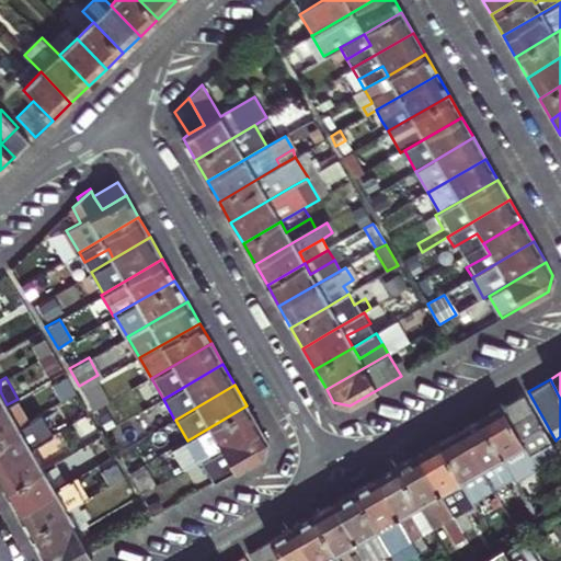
[(551,443),(524,395),(503,407),(530,455),(551,443)]
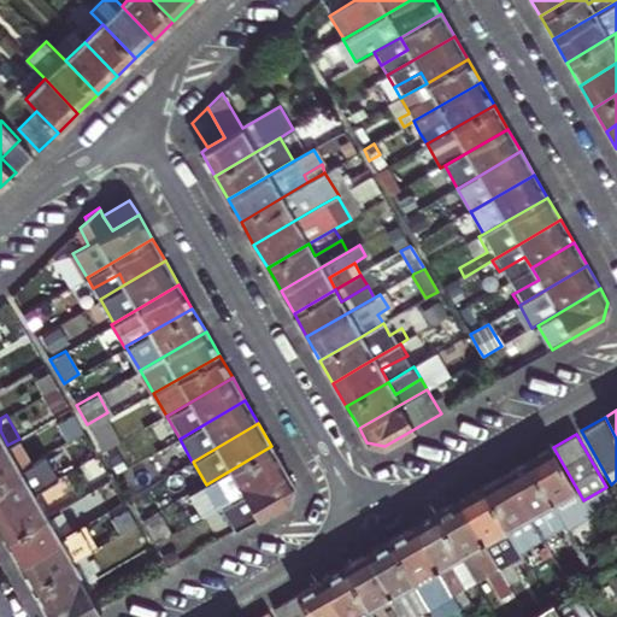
[(0,481),(22,469),(33,462),(19,439),(7,445),(0,448),(0,481)]
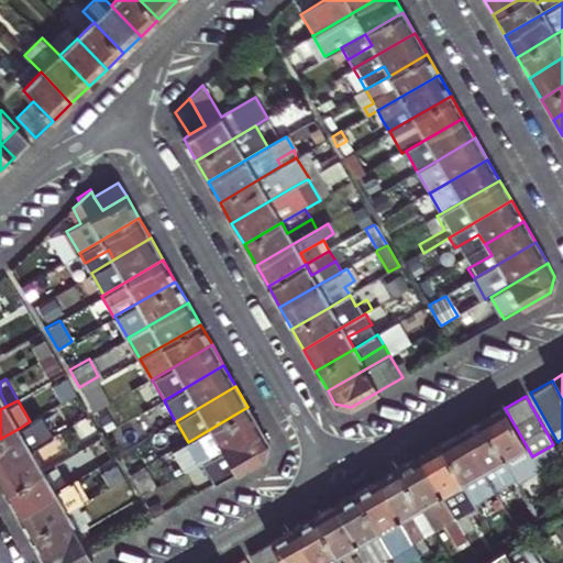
[(261,428),(247,407),(188,442),(187,442),(199,463),(261,428)]
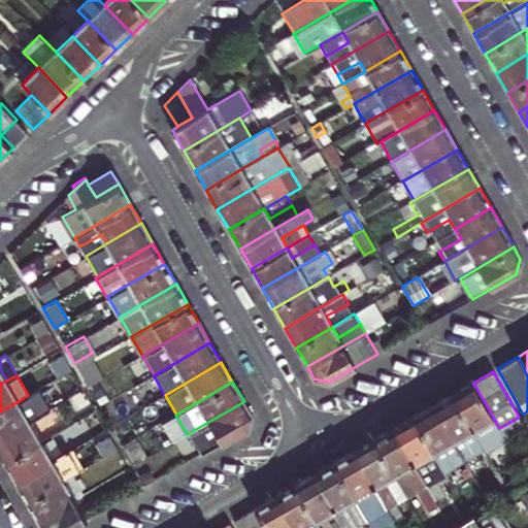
[(453,394),(484,449),(486,453),(506,441),(499,428),(473,383),(453,394)]
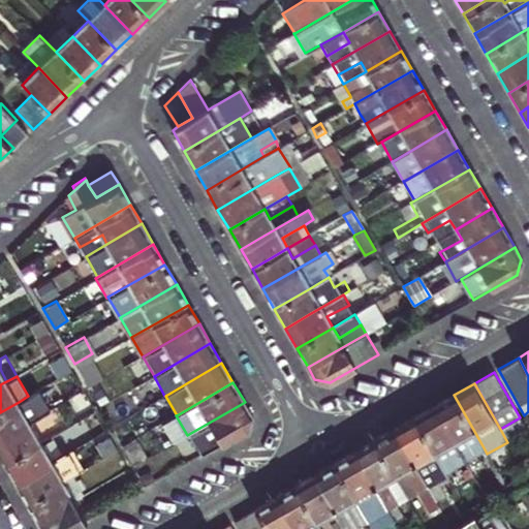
[(454,395),(434,407),(465,460),(485,449),(454,395)]
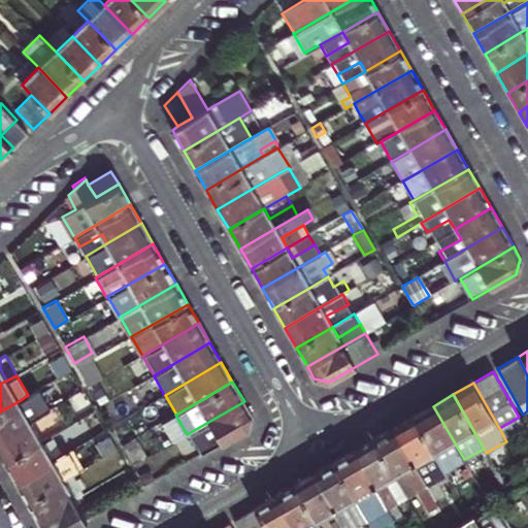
[(28,395),(19,401),(29,420),(39,415),(28,395)]
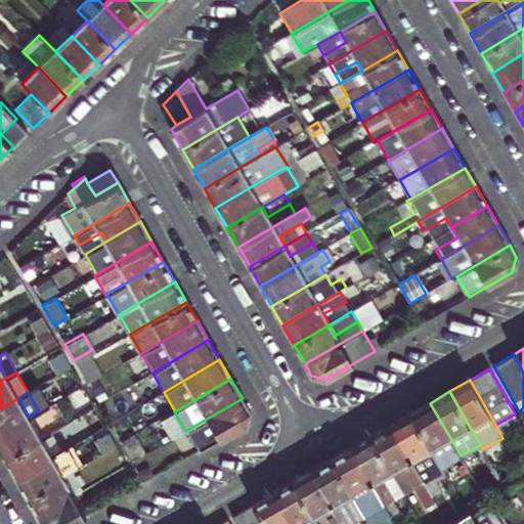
[(0,433),(29,417),(18,398),(0,408),(0,433)]
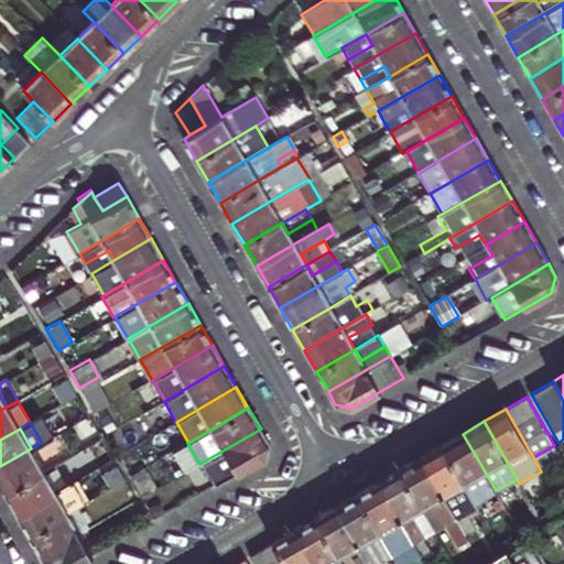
[(268,443),(261,429),(199,464),(206,474),(228,462),(236,475),(264,458),(268,443)]
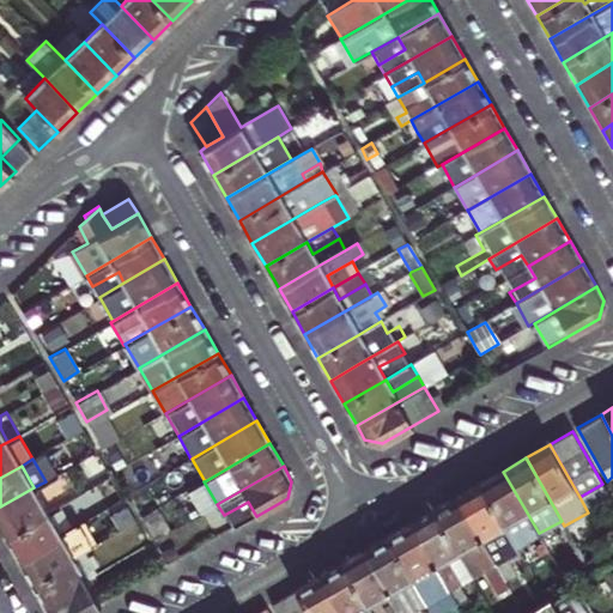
[(503,472),(480,484),(516,547),(539,533),(503,472)]
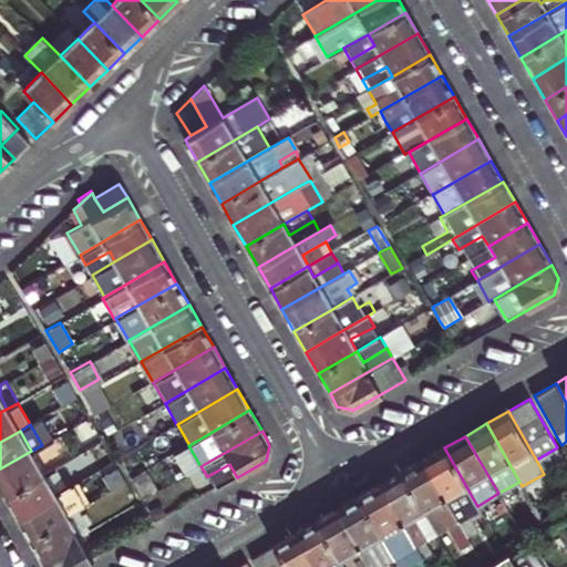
[(42,445),(31,451),(43,473),(59,464),(47,443),(42,445)]
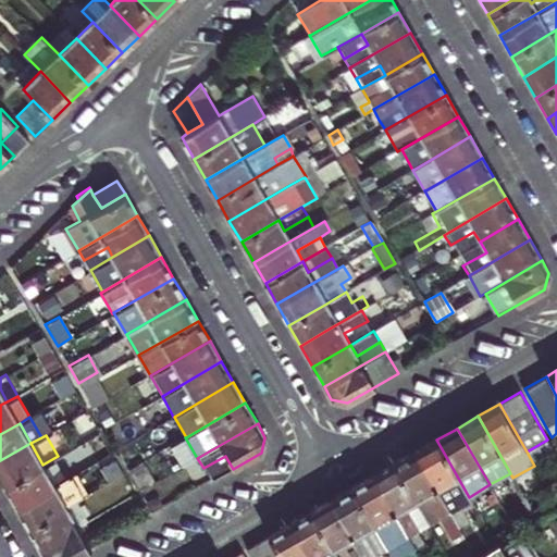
[(469,497),(436,440),(416,452),(450,511),(471,499),(469,497)]
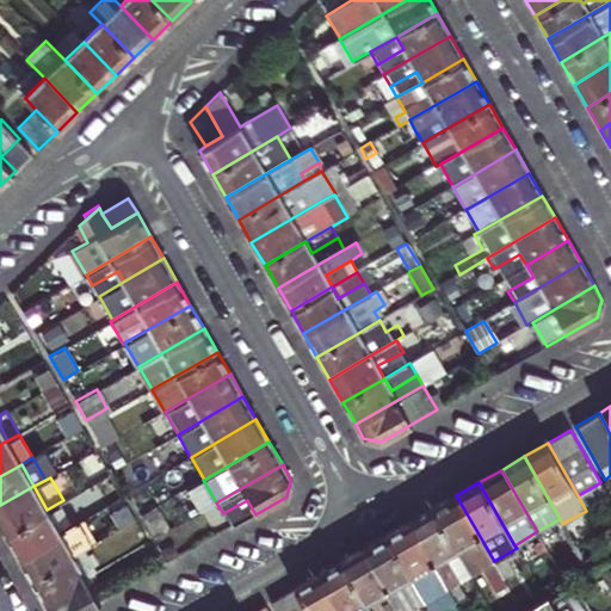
[(600,482),(578,495),(586,511),(609,498),(600,482)]
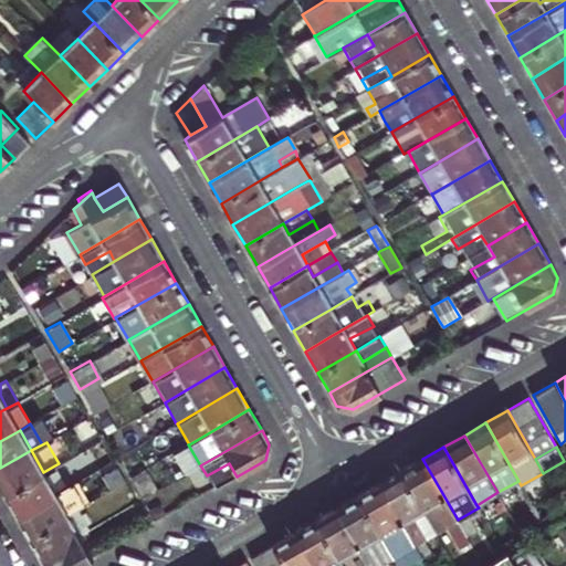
[(0,486),(4,494),(43,472),(31,450),(0,468),(0,486)]
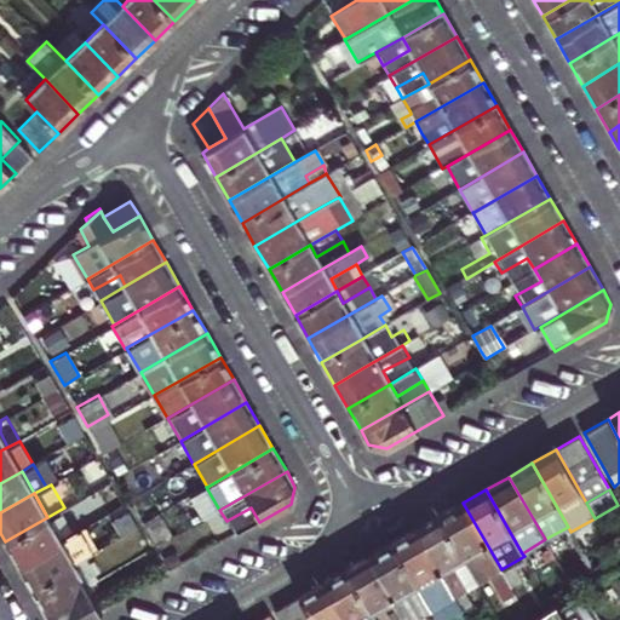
[(501,569),(463,503),(440,516),(464,557),(476,551),(491,577),(506,604),(518,598),(501,569)]
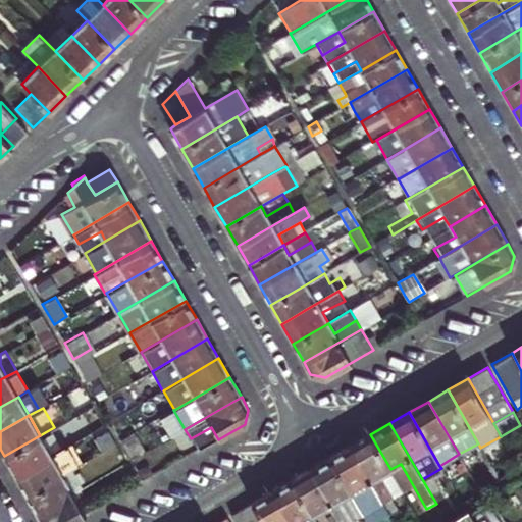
[(198,451),(218,439),(211,427),(191,438),(198,451)]
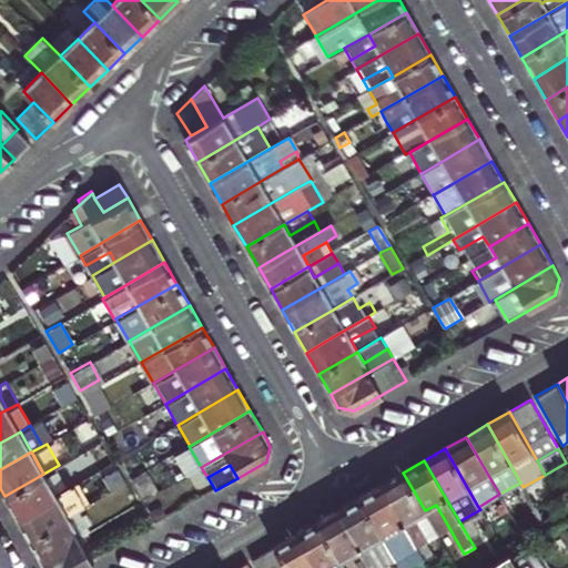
[(101,478),(109,493),(124,483),(118,469),(101,478)]
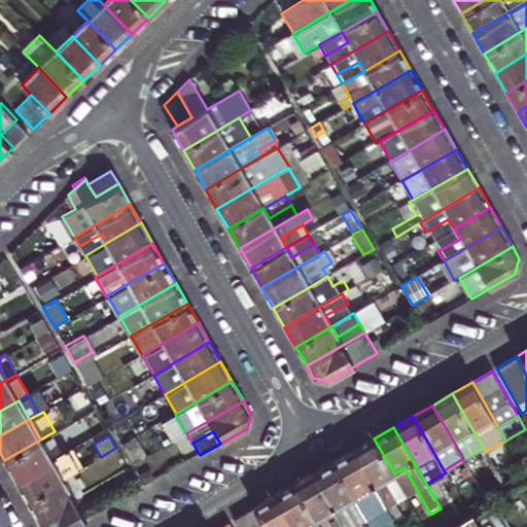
[(374,438),(354,450),(387,507),(396,501),(384,480),(394,473),(374,438)]
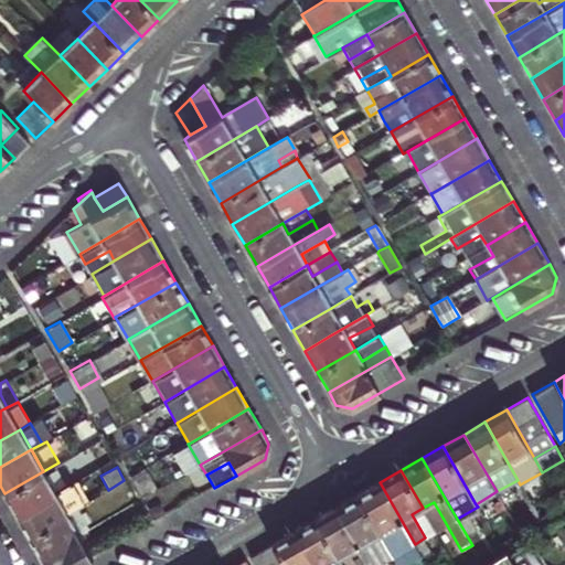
[(55,491),(43,471),(4,493),(17,514),(55,491)]
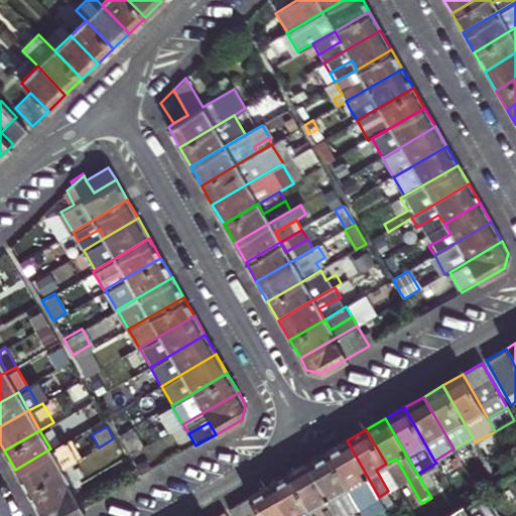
[(121,452),(113,438),(99,447),(106,461),(121,452)]
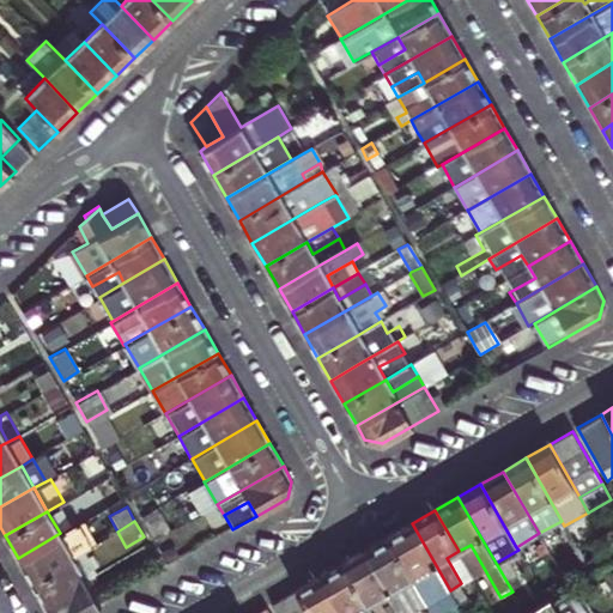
[(412,523),(389,536),(428,602),(450,590),(412,523)]
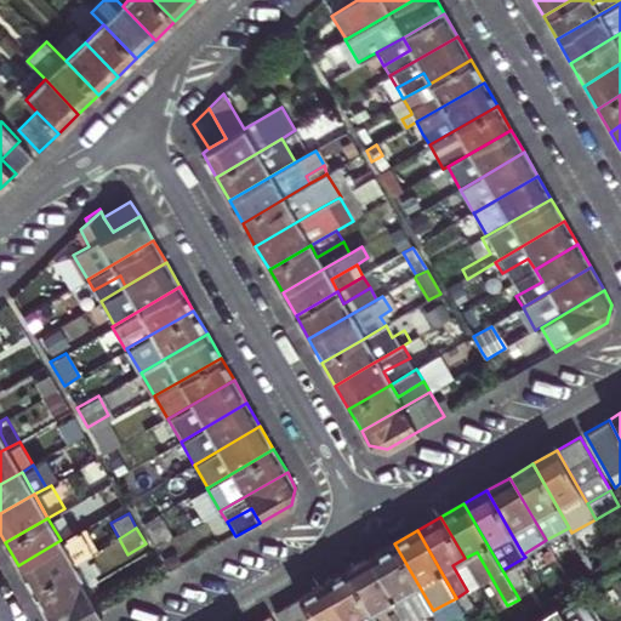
[(32,588),(74,564),(61,540),(18,565),(32,588)]
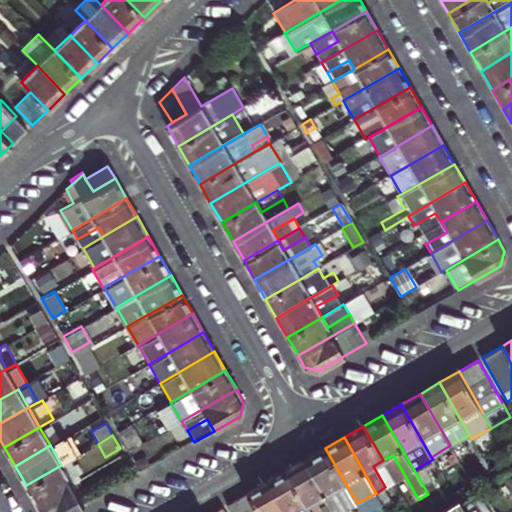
[(325,448),(306,459),(336,511),(341,511),(357,503),(325,448)]
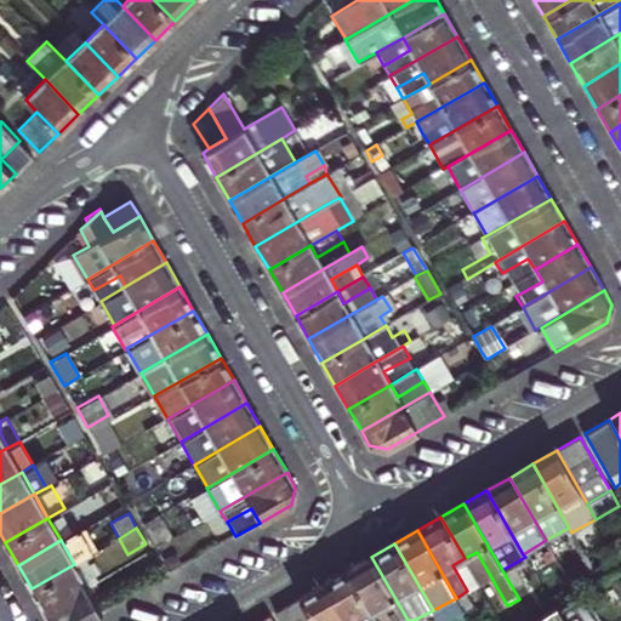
[(479,585),(491,577),(477,552),(465,558),(479,585)]
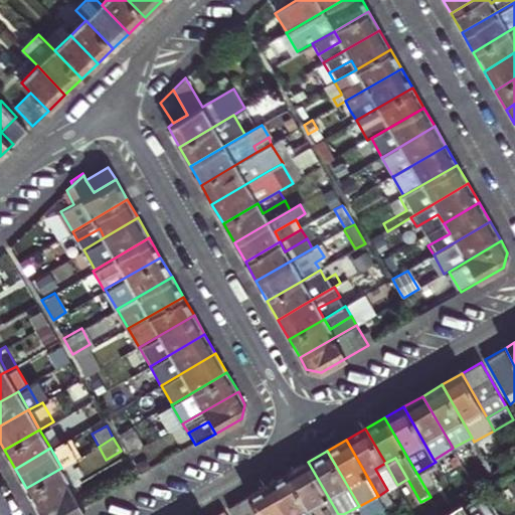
[(338,514),(308,462),(289,473),(309,507),(318,502),(325,514),(338,514)]
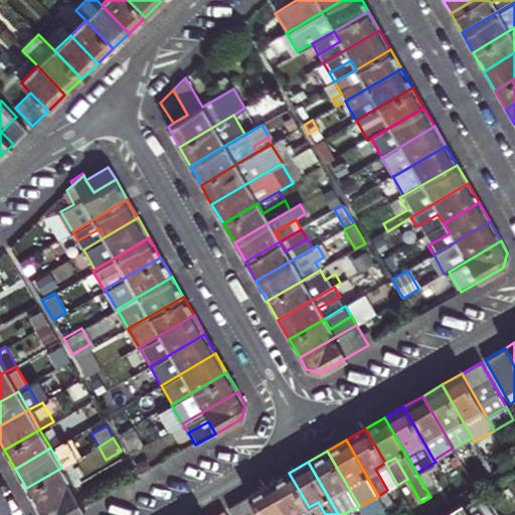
[(70,463),(61,468),(72,487),(81,482),(70,463)]
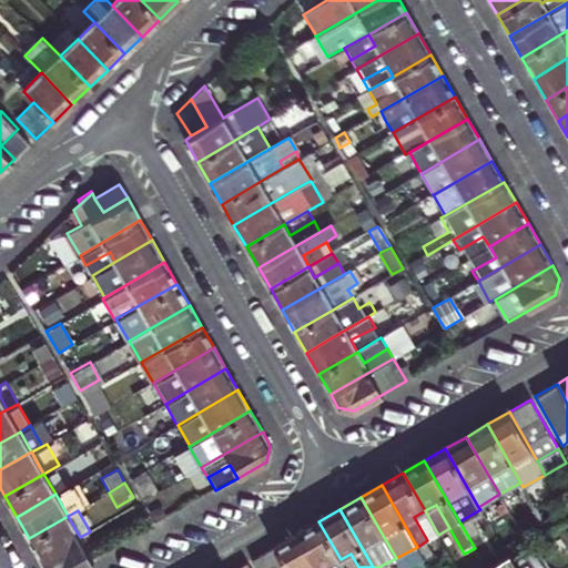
[(438,535),(425,510),(414,517),(427,540),(438,535)]
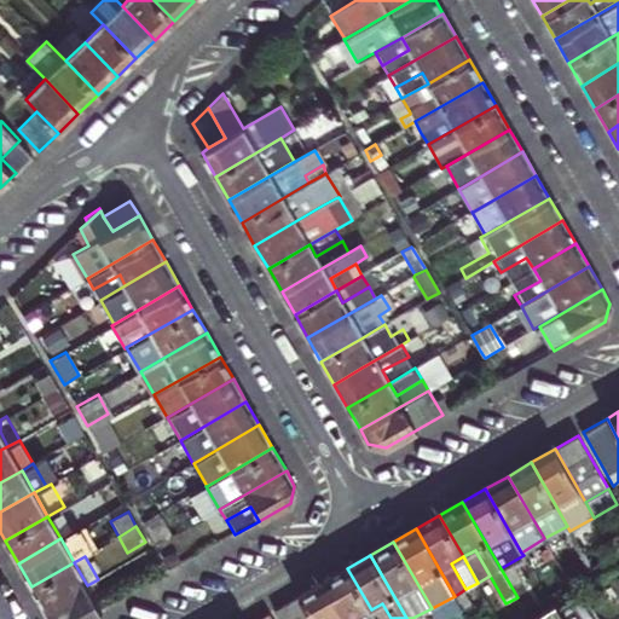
[(87,585),(74,562),(32,586),(45,611),(87,585)]
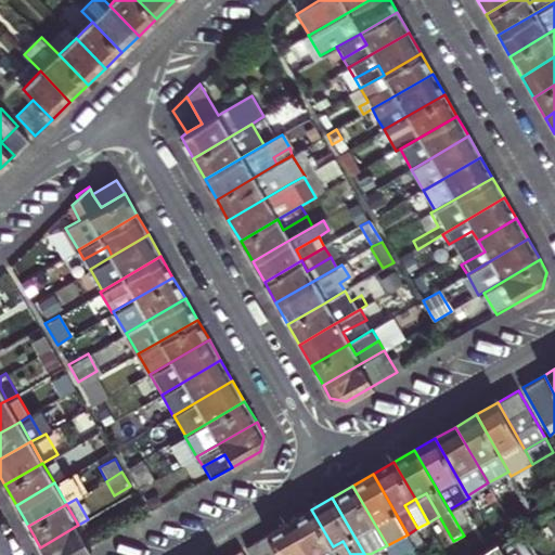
[(310,554),(323,554),(322,552),(333,546),(311,510),(291,521),(310,554)]
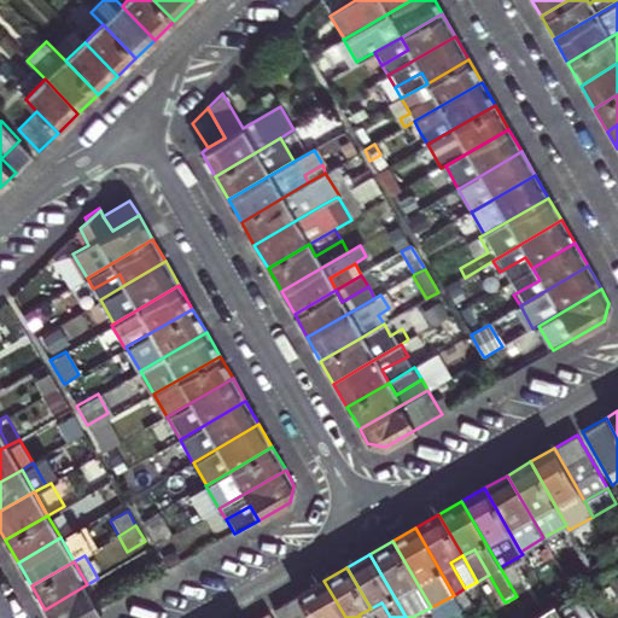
[(299,594),(313,617),(345,617),(324,581),(299,594)]
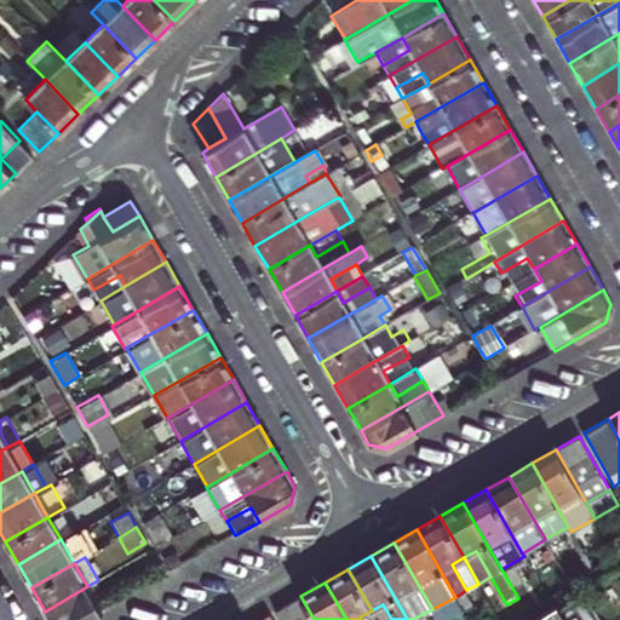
[(89,619),(103,613),(87,586),(45,612),(50,619),(89,619)]
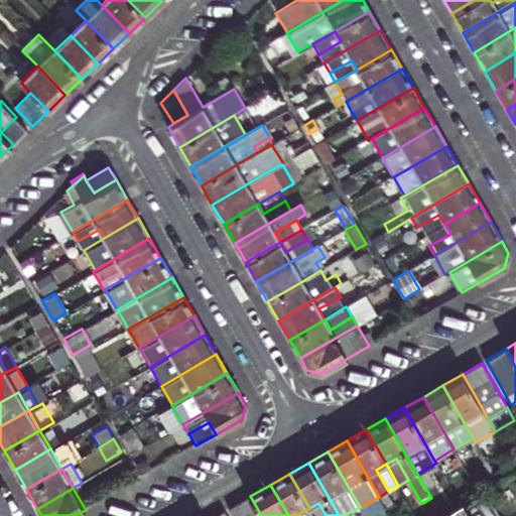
[(230,508),(234,515),(261,515),(250,496),(230,508)]
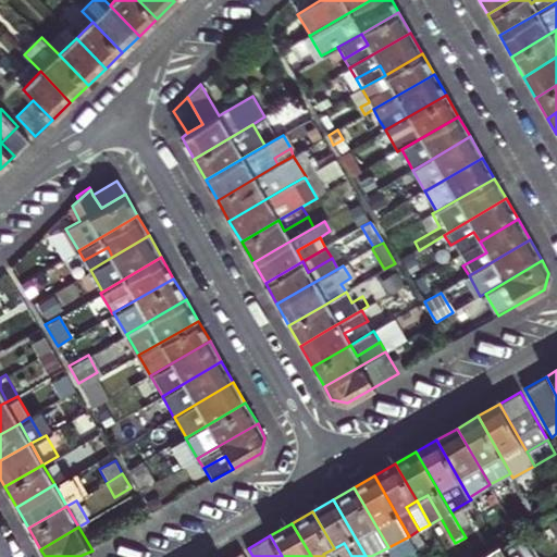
[(509,556),(500,542),(478,556),(509,556)]
